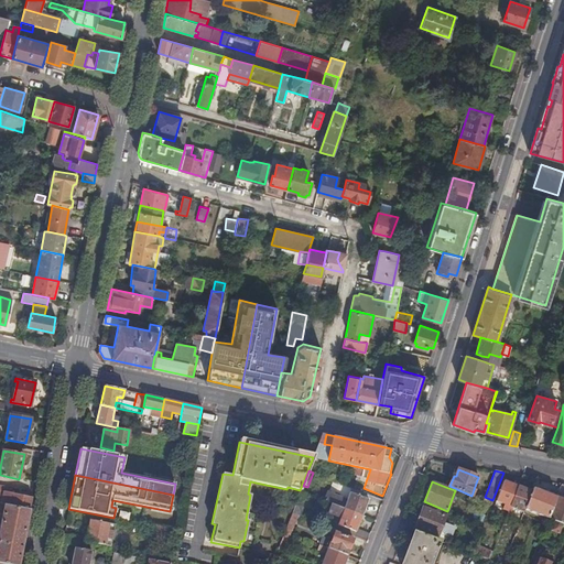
[(510,507),(518,486),(503,481),(494,507),(500,509),(502,503),(510,507)]
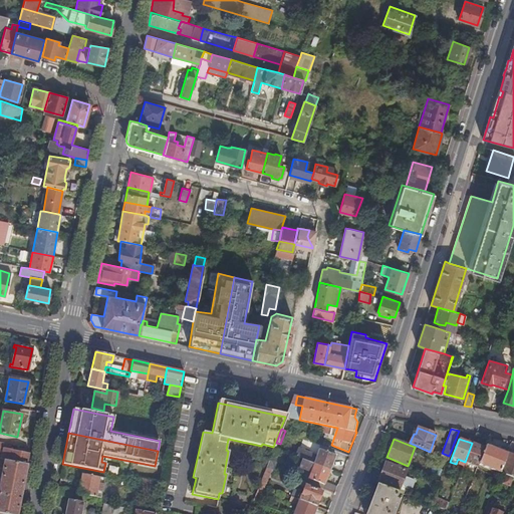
[(513,442),(512,442),(507,453),(500,472),(505,475),(502,483),(510,486),(513,478),(513,477),(513,442)]
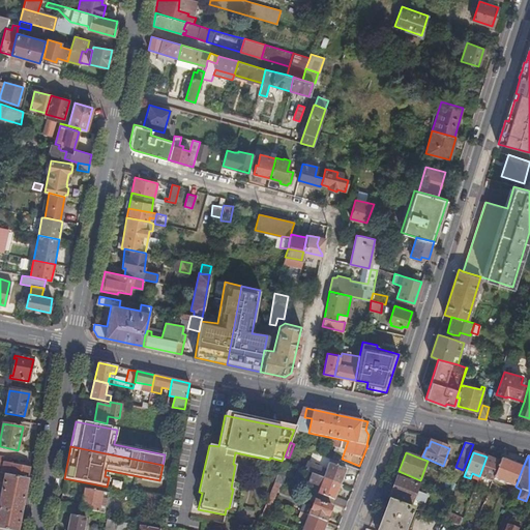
[(0,472),(28,478),(30,467),(10,464),(10,460),(0,457),(0,472)]
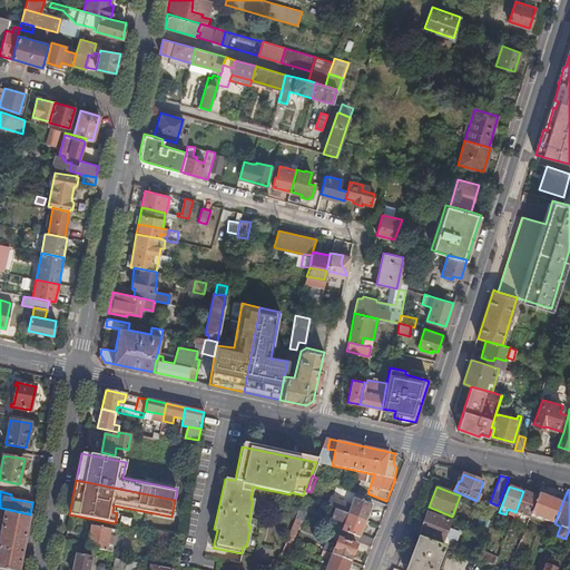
[(538,497),(523,491),(516,512),(514,516),(517,516),(519,513),(530,518),(531,514),(538,497)]
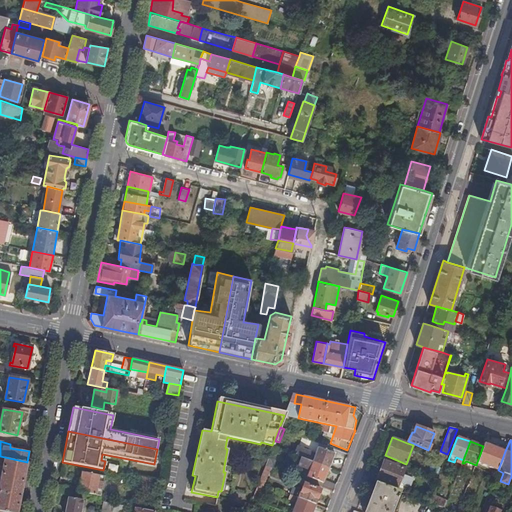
[(335,454),(336,449),(320,443),(318,447),(335,454)]
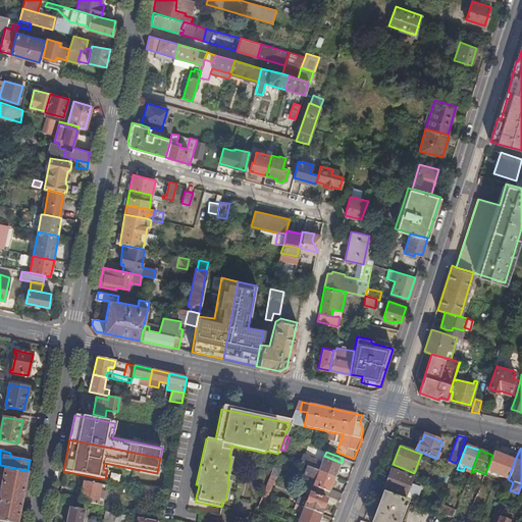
[(493,452),(492,455),(486,471),(508,479),(515,460),(493,452)]
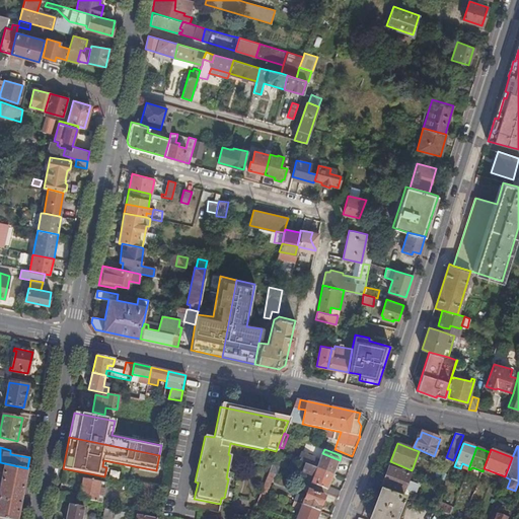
[(277,474),(284,456),(276,453),(269,471),(274,473),(277,474)]
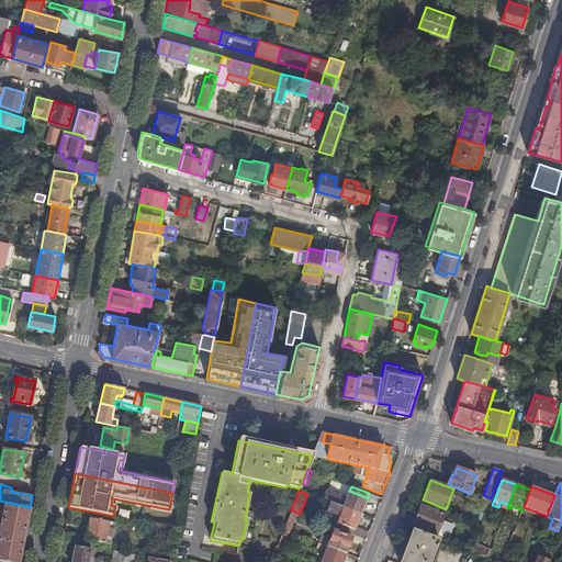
[(330,503),(361,514),(368,498),(349,491),(346,498),(327,491),(324,499),(330,503)]
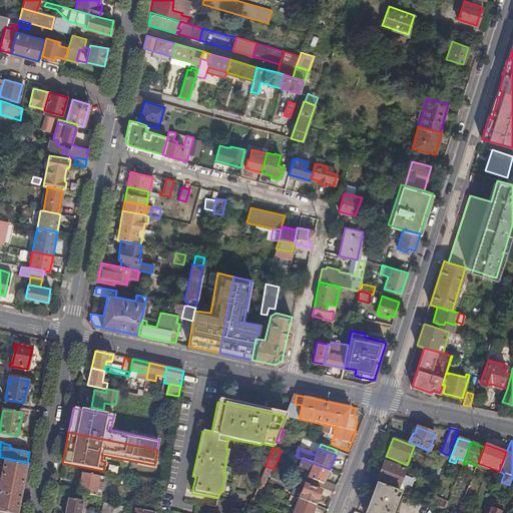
[(0,511),(8,512),(17,512),(27,463),(0,457),(0,475),(2,476),(0,484),(0,511)]
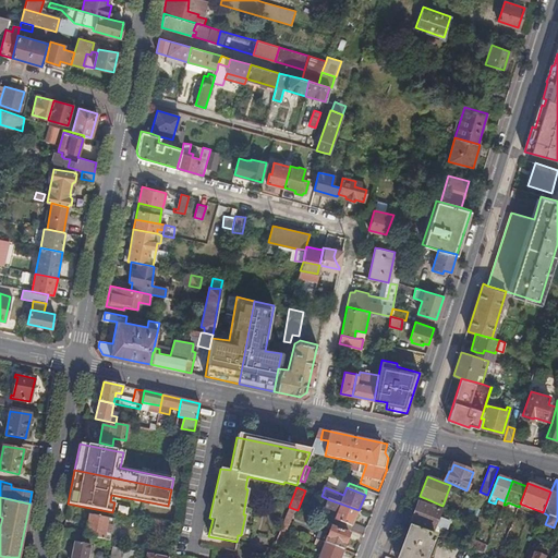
[(353,523),(359,510),(328,499),(325,508),(337,512),(335,519),(352,526),(353,523)]
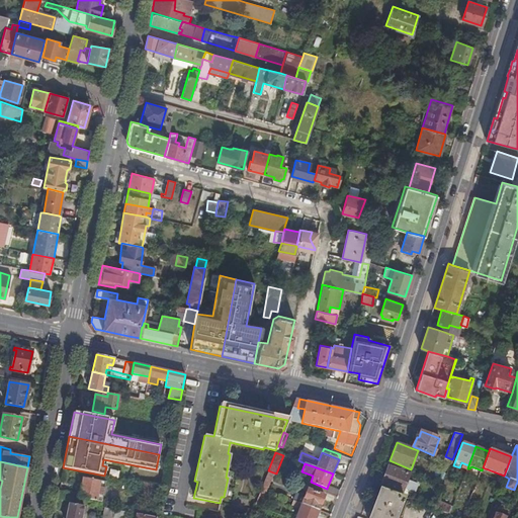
[(407,480),(409,472),(389,465),(381,484),(402,492),(404,488),(414,492),(417,483),(407,480)]
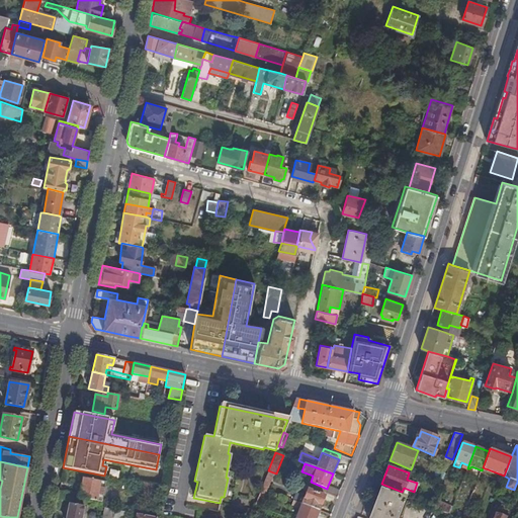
[(261,489),(266,490),(273,472),(268,470),(261,489)]
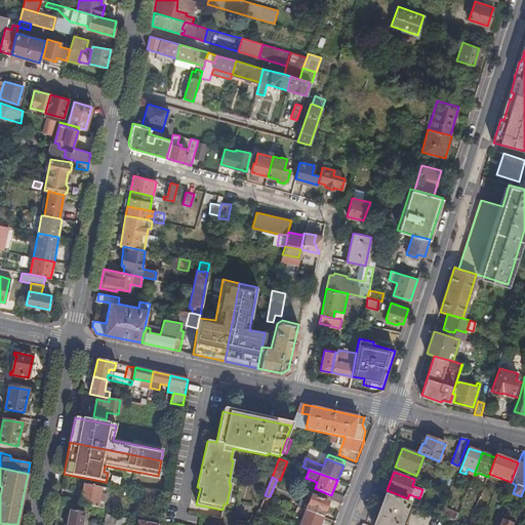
[(107,488),(84,484),(80,505),(104,509),(107,488)]
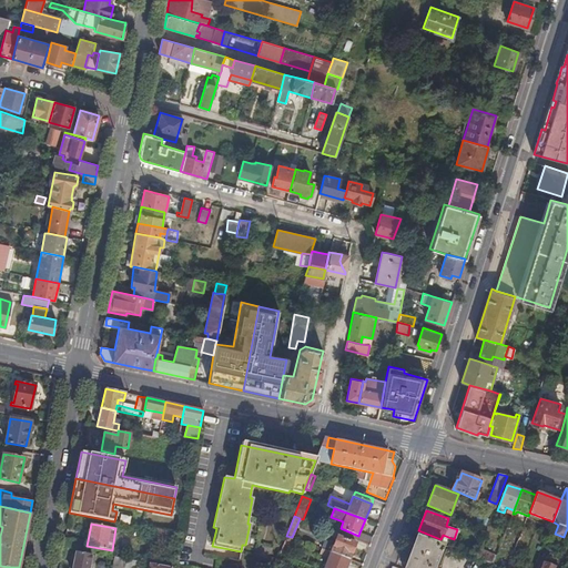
[(338,533),(356,540),(358,536),(341,528),(338,533)]
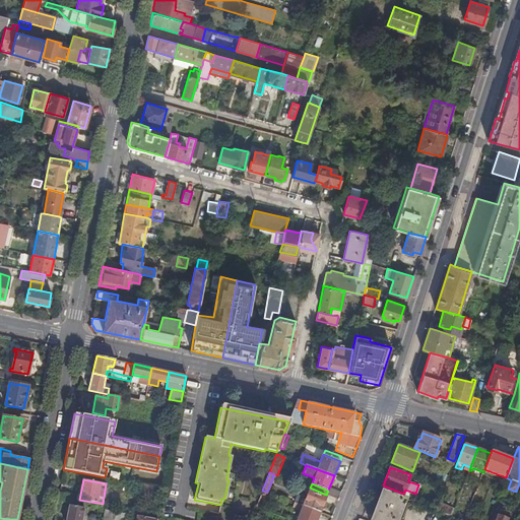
[(164,489),(142,484),(141,494),(161,498),(164,489)]
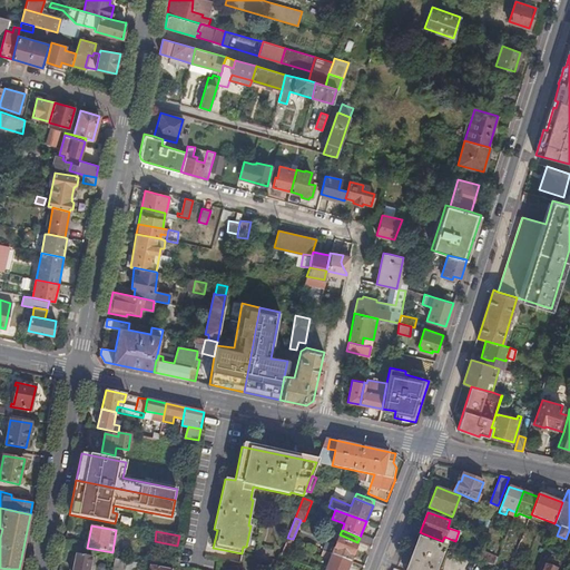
[(372,548),(375,540),(361,534),(360,538),(357,542),(372,548)]
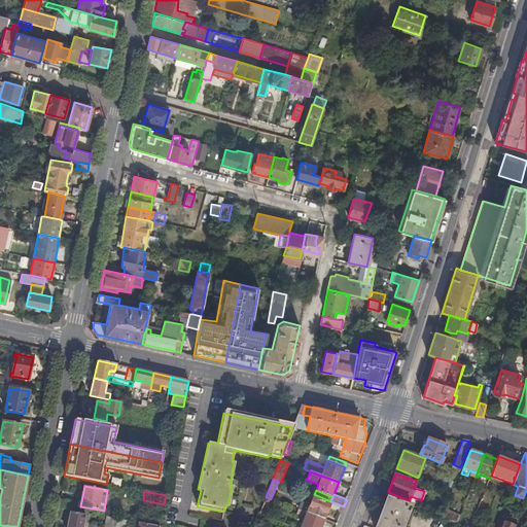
[(401,526),(410,505),(387,496),(375,526),(401,526)]
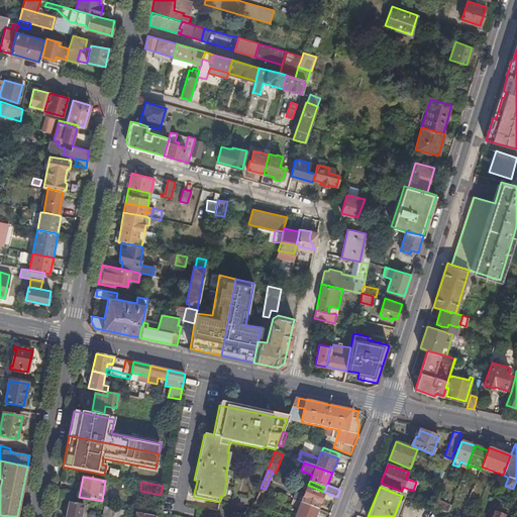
[(254,505),(260,506),(266,489),(261,488),(254,505)]
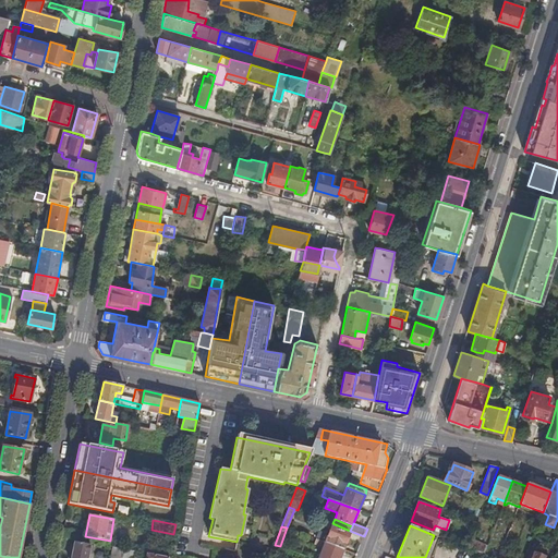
[(325,543),(342,549),(349,534),(331,526),(325,543)]
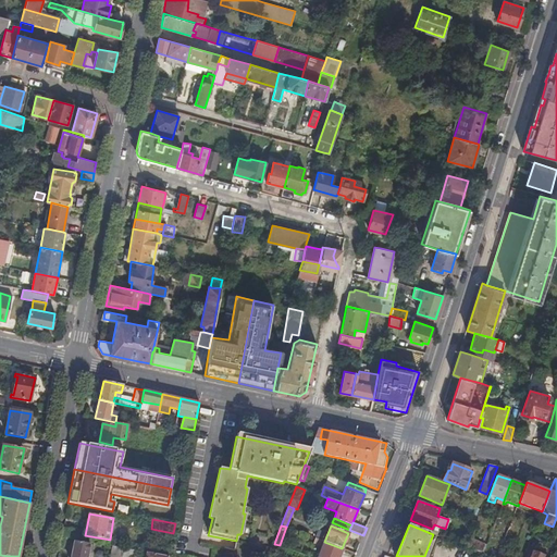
[(63,527),(61,536),(77,539),(79,530),(63,527)]
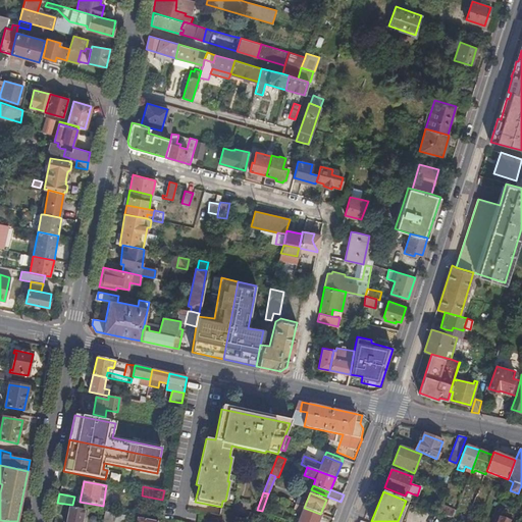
[(317,521),(320,514),(304,508),(296,505),(294,509),(302,513),(298,521),(317,521)]
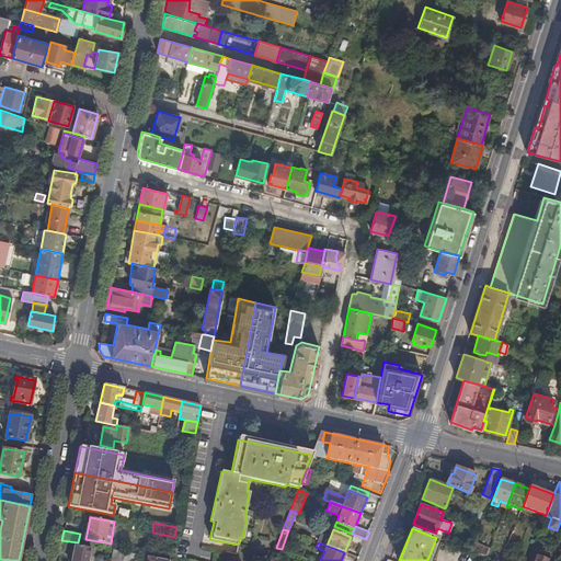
[(490,549),(473,542),(470,550),(487,557),(490,549)]
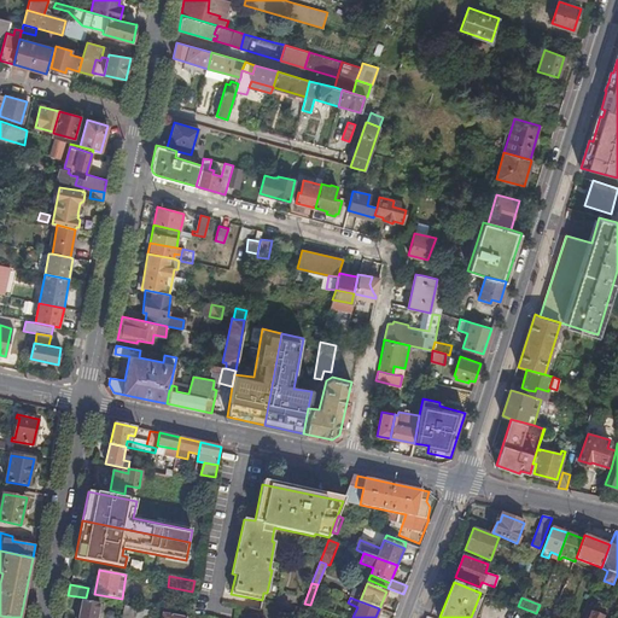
[(95,617),(99,602),(82,600),(79,617),(95,617)]
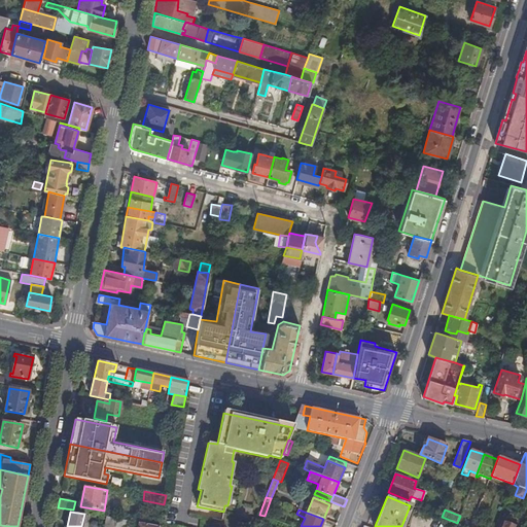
[(270,524),(272,519),(265,516),(259,515),(257,520),(270,524)]
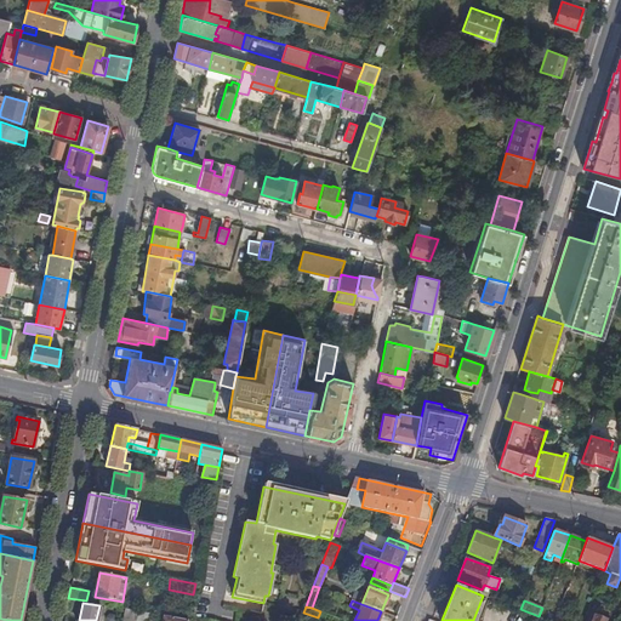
[(121,620),(125,620),(136,620),(138,611),(124,608),(121,620)]
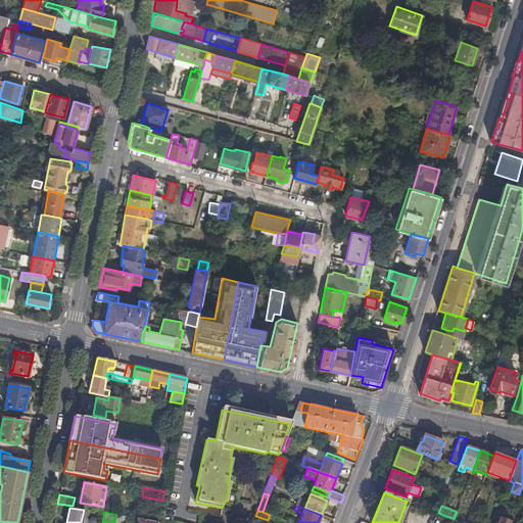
All buildings are outlined.
